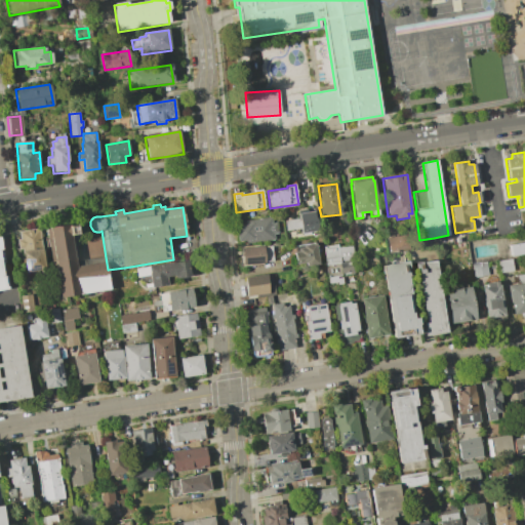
[(310,232),(310,235),(301,236),(300,229),(286,231),(285,221),(298,219),(298,214),(314,212),(317,231),(310,232)]
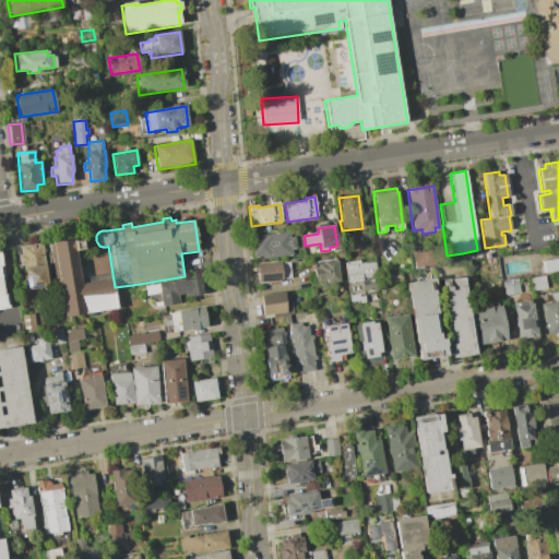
[(289,238),(295,237),(296,249),(292,249),(293,256),(262,260),(262,257),(253,258),(251,240),(260,239),(259,236),(288,232),(289,238)]
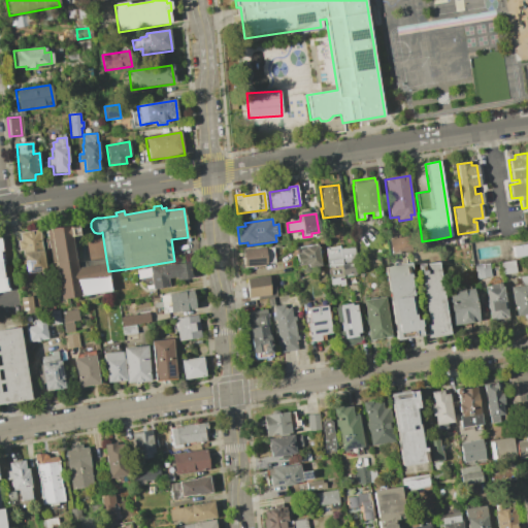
[(45,229),(71,225),(71,227),(78,226),(80,235),(72,236),(76,263),(106,259),(108,271),(111,292),(62,299),(57,300),(45,229)]
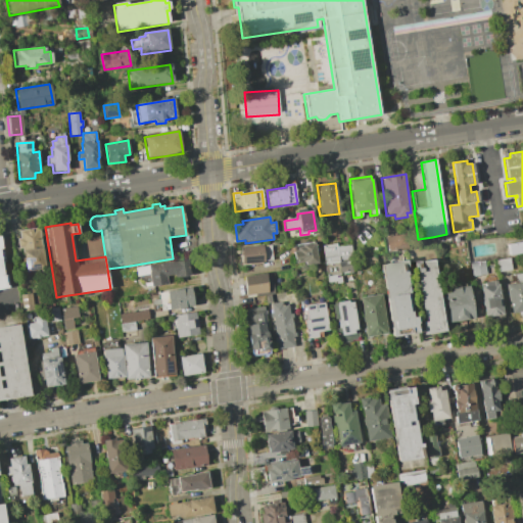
[(21,248),(18,248),(16,239),(20,238),(19,231),(39,228),(45,269),(39,270),(29,272),(26,273),(25,270),(25,264),(21,264),(20,258),(24,258),(21,248)]
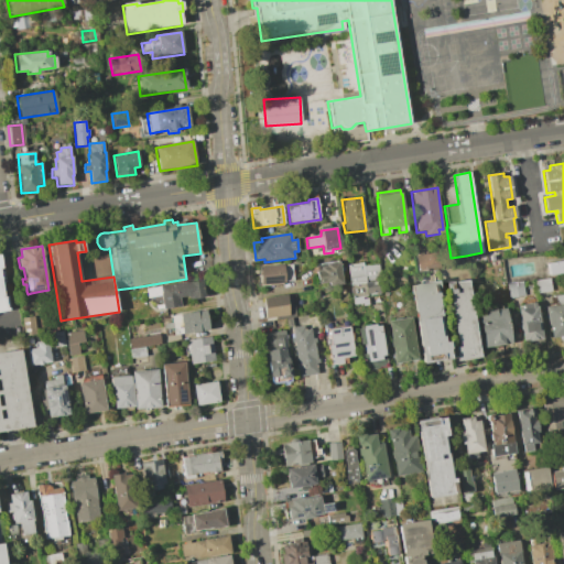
[(415,257),(437,253),(440,268),(418,271),(415,257)]
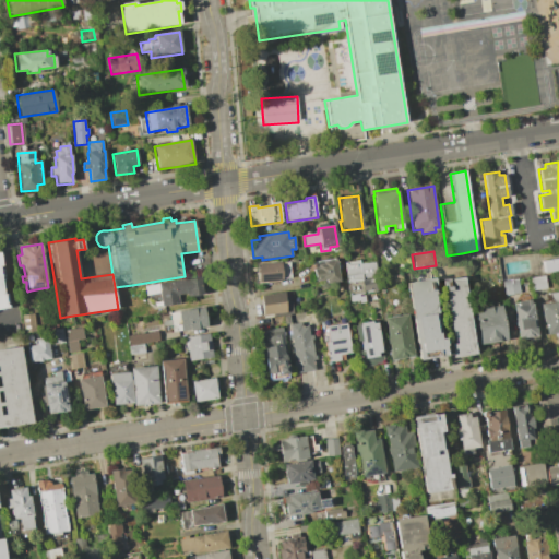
[(0,252),(2,266),(0,266),(0,273),(3,294),(7,294),(9,308),(6,309),(0,309),(0,252)]
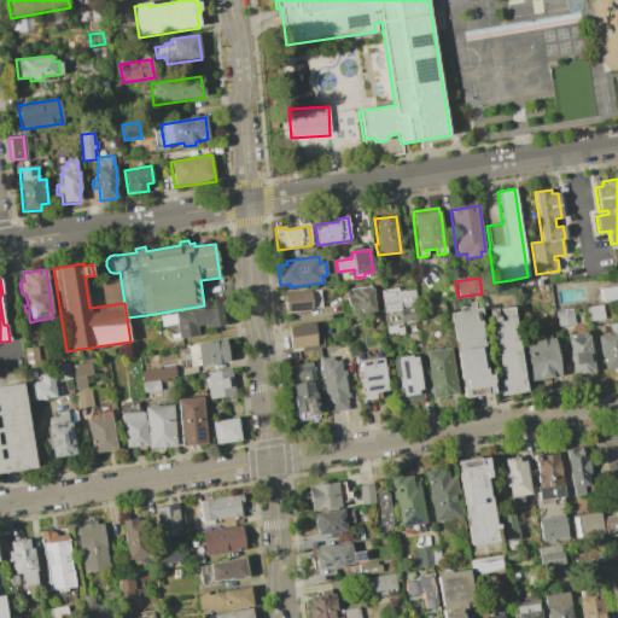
[(598,287),(617,284),(617,298),(600,302),(598,287)]
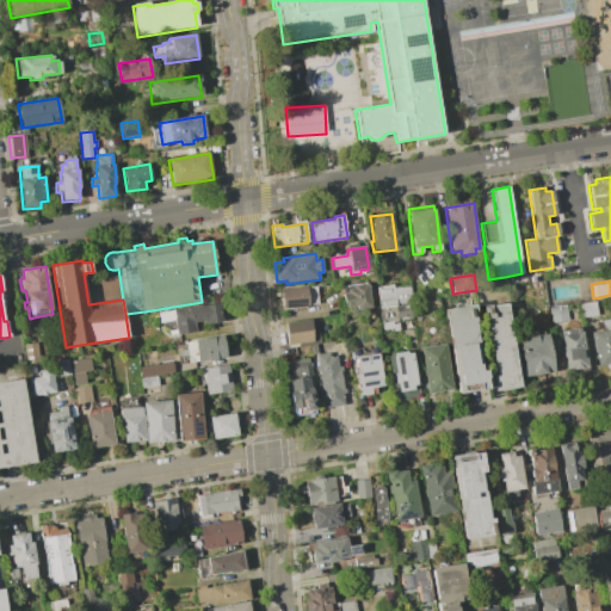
[(347,294),(346,290),(353,289),(352,287),(368,284),(371,308),(356,310),(356,307),(344,308),(341,294),(347,294)]
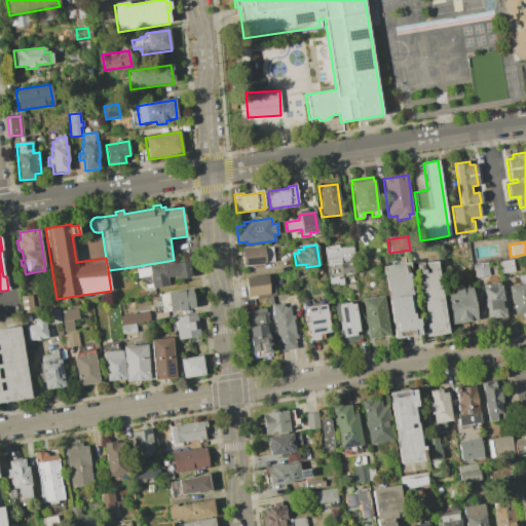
[(327,266),(325,248),(338,246),(338,249),(352,247),(354,262),(352,262),(327,266)]
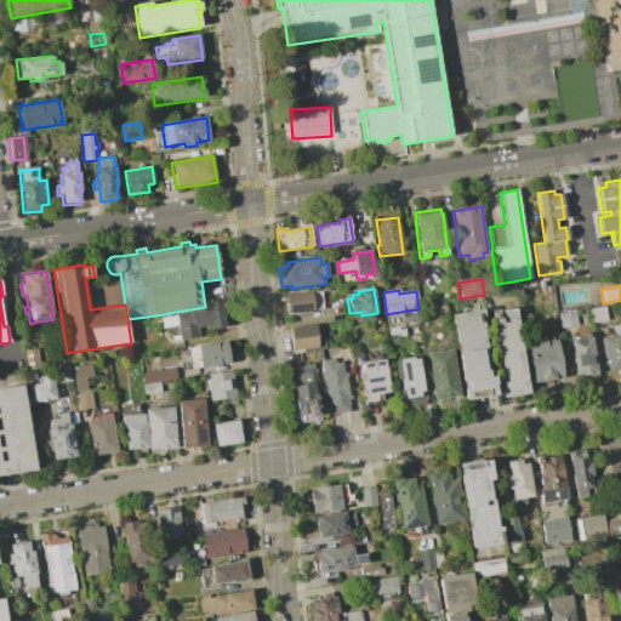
[(311,292),(320,291),(322,309),(313,309),(313,311),(288,314),(285,294),(311,291),(311,292)]
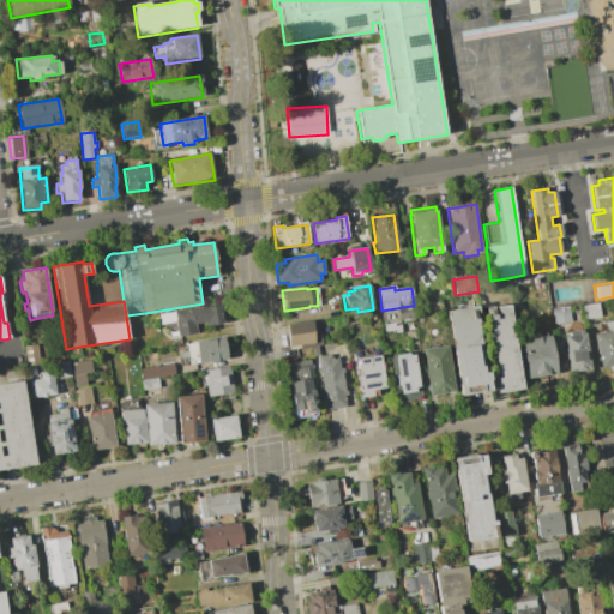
[(597,304),(600,318),(584,320),(583,306),(597,304)]
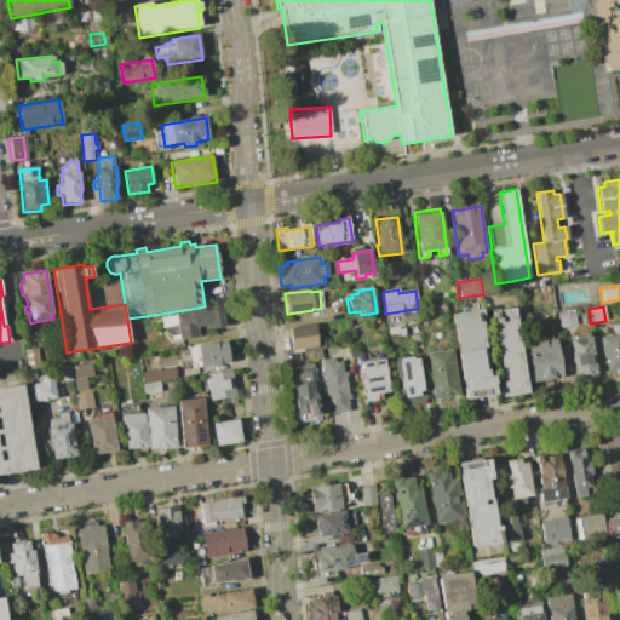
[(528,392),(503,397),(500,382),(503,382),(491,311),(514,308),(528,392)]
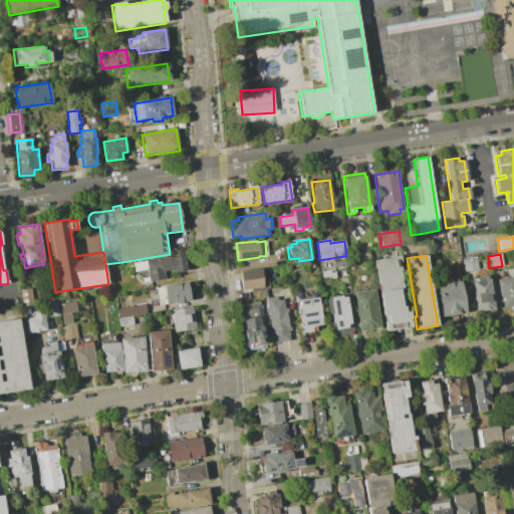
[(164,271),(166,280),(149,282),(147,270),(134,272),(133,263),(183,256),(186,271),(171,273),(171,270),(164,271)]
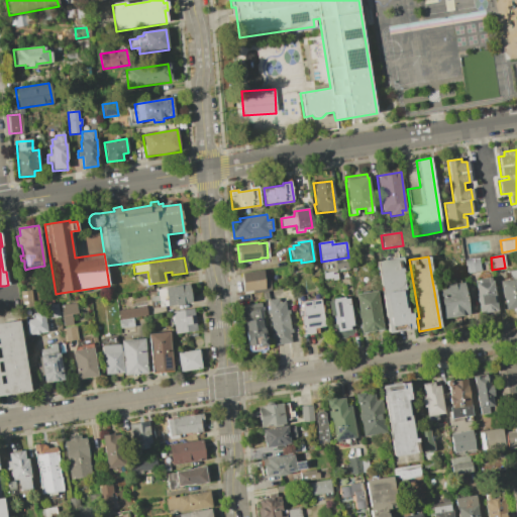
[(331,272),(332,275),(336,274),(337,280),(333,281),(332,279),(324,280),(321,262),(346,257),(348,270),(331,272)]
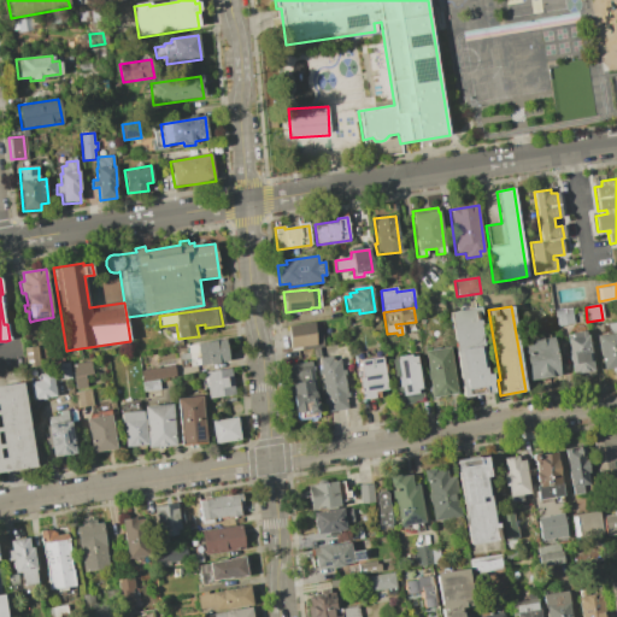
[(487,374),(491,374),(493,392),(464,397),(452,329),(450,312),(479,307),(481,324),(479,324),(487,374)]
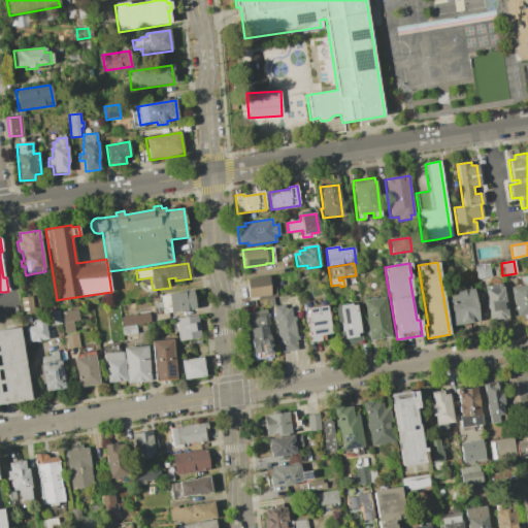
[(473,266),(489,264),(491,277),(475,279),(473,266)]
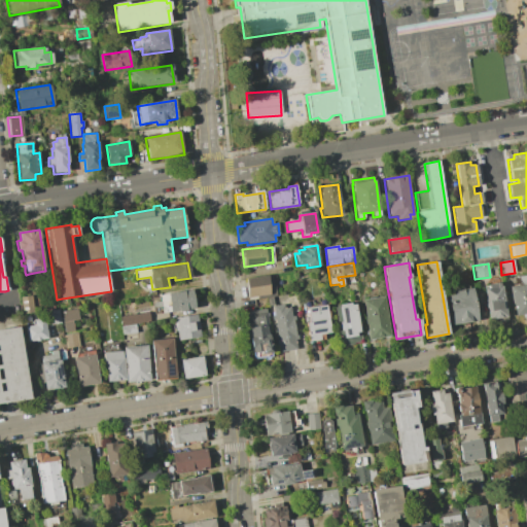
[(247,299),(245,279),(273,275),(274,285),(275,285),(276,296),(250,301),(249,299),(247,299)]
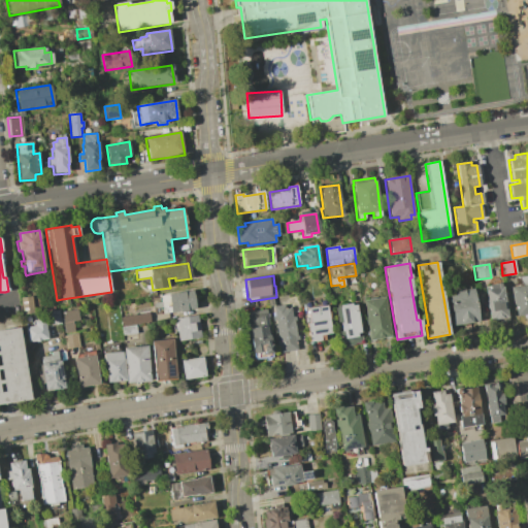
[(501,287),(502,287),(507,317),(489,320),(485,289),(489,289),(489,285),(500,284),(501,287)]
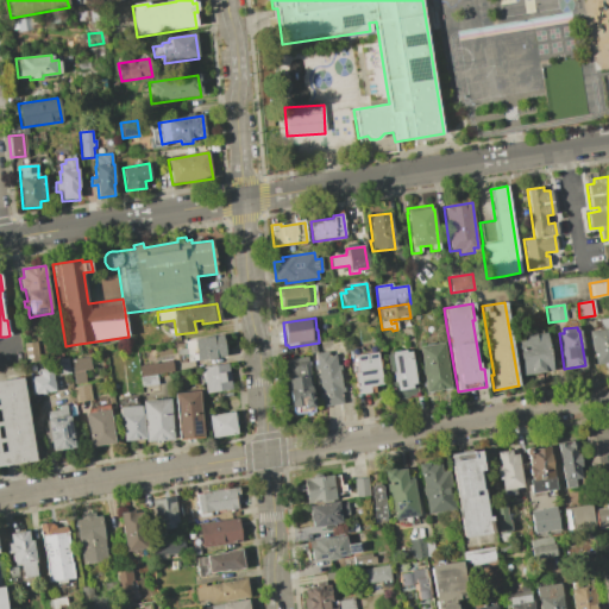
[(608,362),(594,364),(589,332),(608,328),(608,362)]
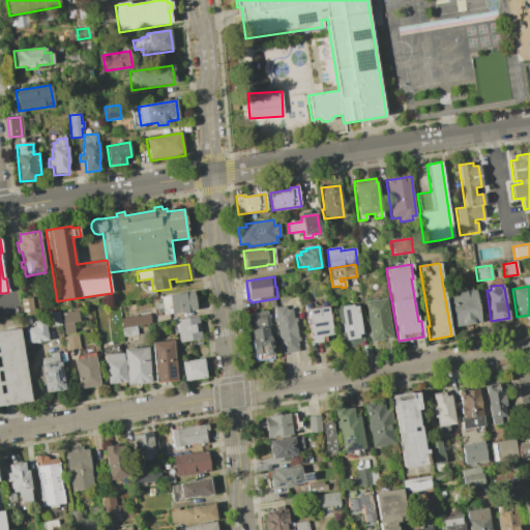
[(475,289),(480,322),(455,326),(449,293),(475,289)]
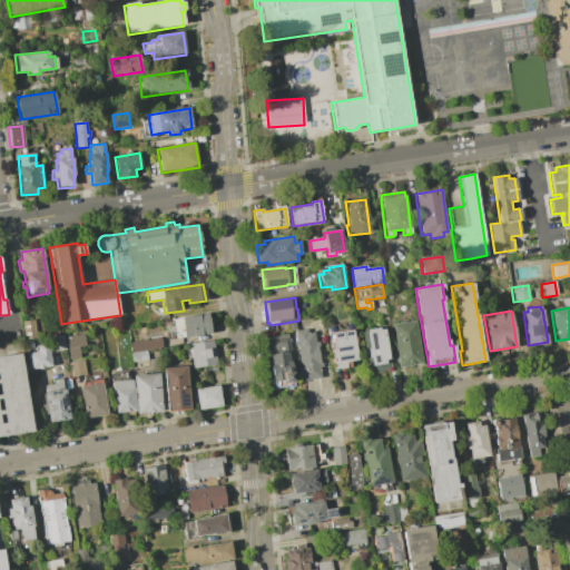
[(207,314),(210,333),(175,338),(173,320),(207,314)]
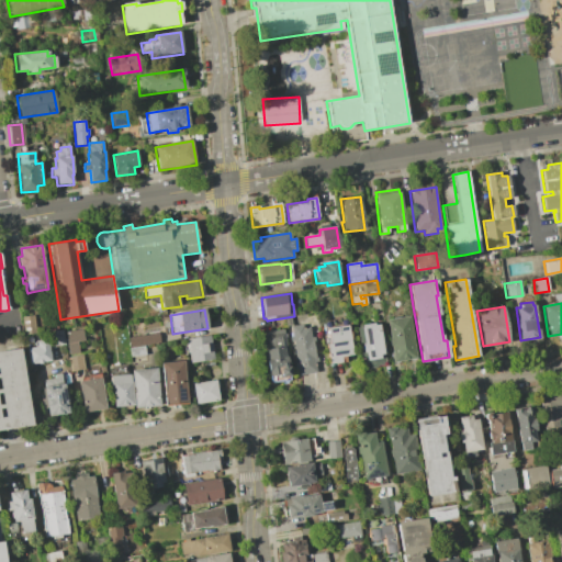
[(33,315),(36,334),(24,336),(21,317),(33,315)]
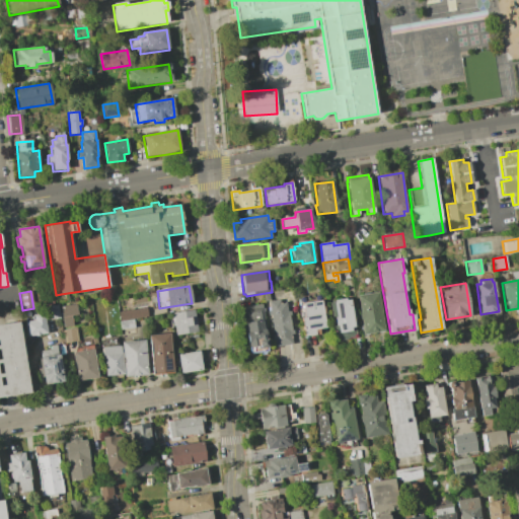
[(378,292),(384,330),(363,335),(357,295),(378,292)]
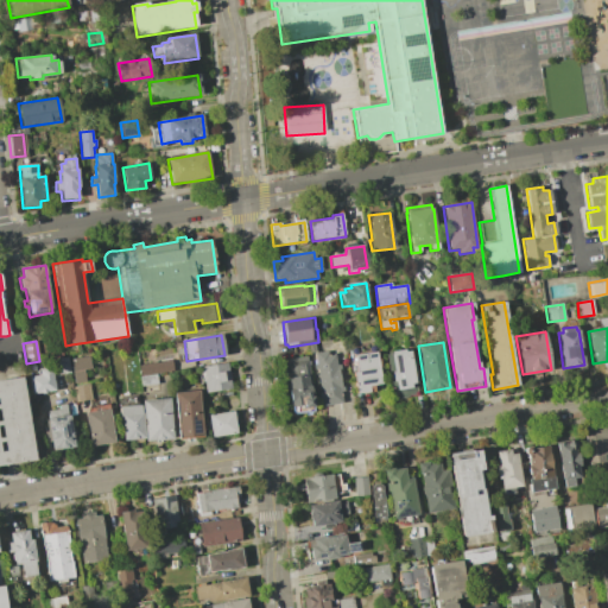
[(413,391),(413,396),(394,399),(392,387),(391,387),(387,367),(390,367),(387,354),(392,353),(391,352),(405,349),(405,352),(410,350),(417,390),(413,391)]
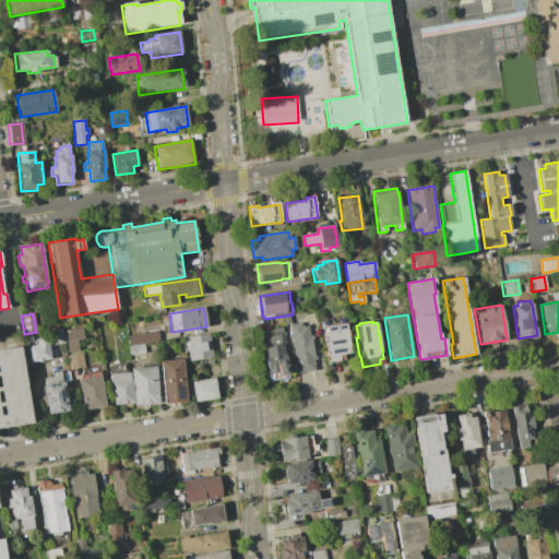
[(309,336),(312,335),(312,341),(311,341),(313,356),(314,356),(316,360),(312,360),(314,371),(296,373),(293,353),(290,353),(288,336),(290,335),(288,325),(300,323),(300,326),(307,325),(309,336)]
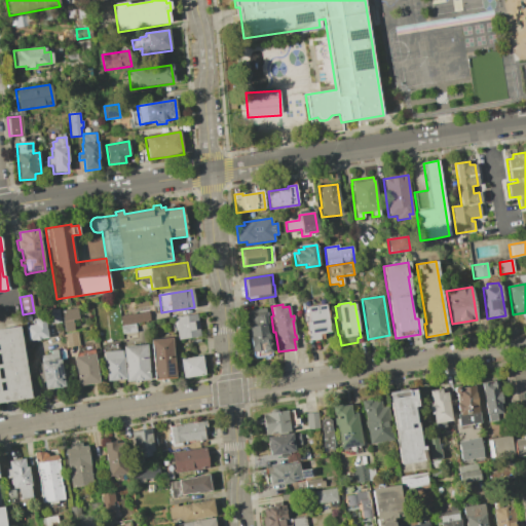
[(326,305),(330,338),(307,342),(304,317),(307,317),(306,307),(326,305)]
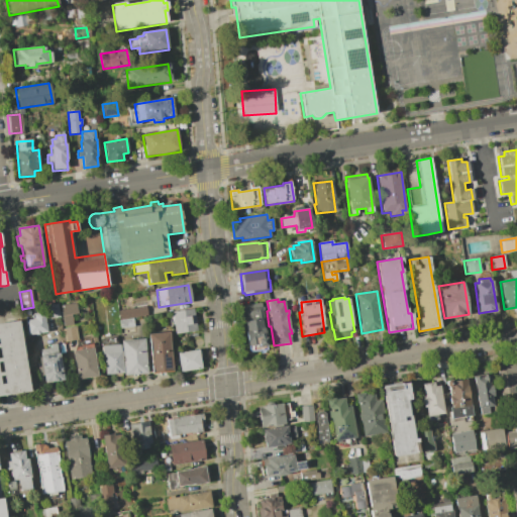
[(71,315),(72,325),(63,326),(62,317),(60,306),(76,303),(77,314),(71,315)]
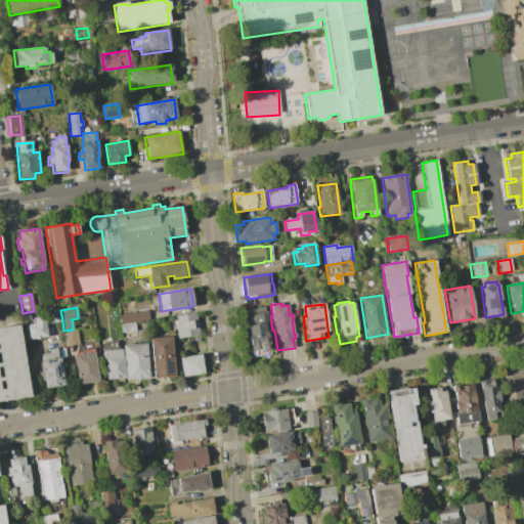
[(266,323),(270,355),(252,358),(245,309),(264,307),(266,322),(266,323)]
